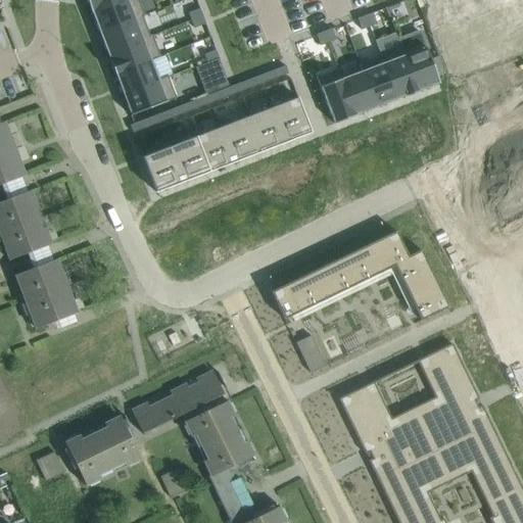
[(85,0),(90,12),(121,0),(85,0)]
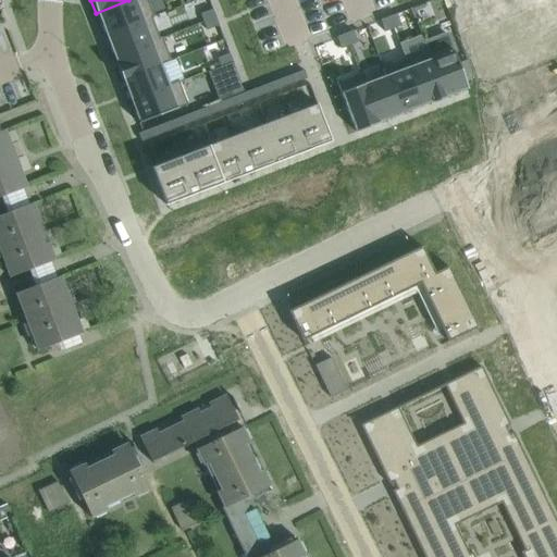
[(128,0),(96,13),(96,14),(97,14),(104,35),(151,17),(151,19),(153,17),(147,0),(128,0)]
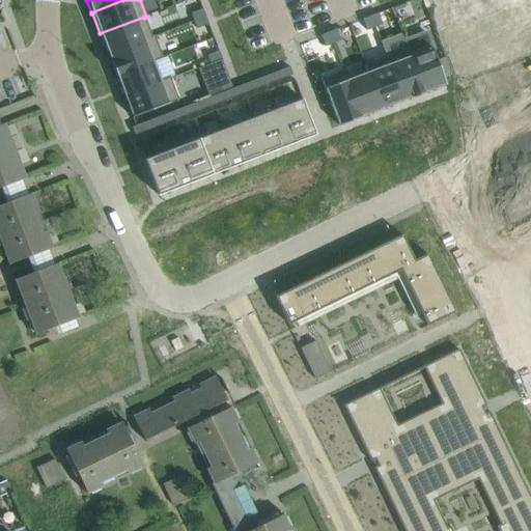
[(202,8),(190,14),(193,21),(205,17),(202,8)]
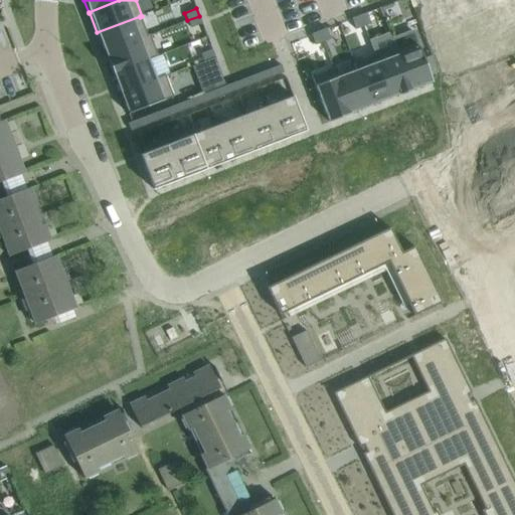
[(366,13),(358,16),(363,27),(370,24),(366,13)]
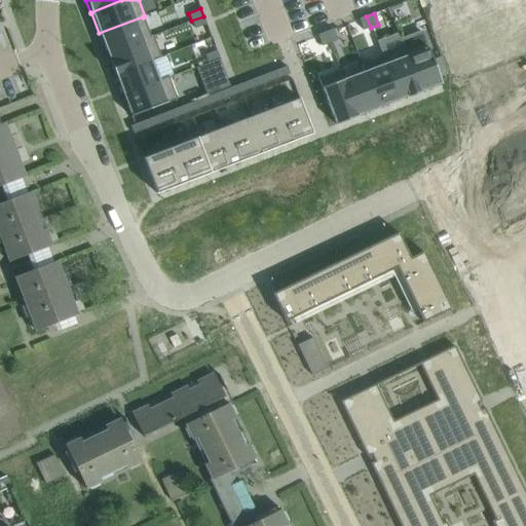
[(143,16),(99,33),(107,53),(150,37),(150,36),(143,17),(143,16)]
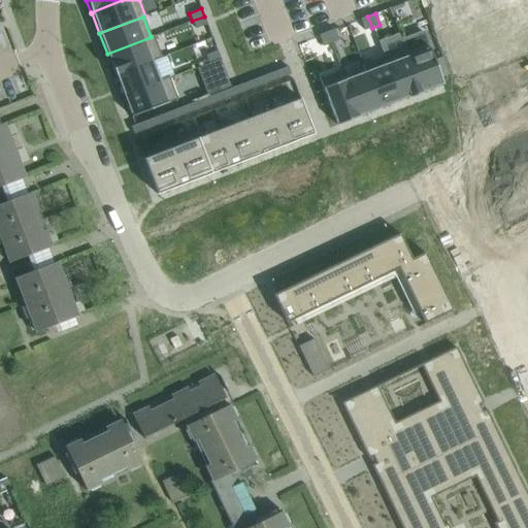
[(204,17),(192,21),(195,29),(206,24),(204,17)]
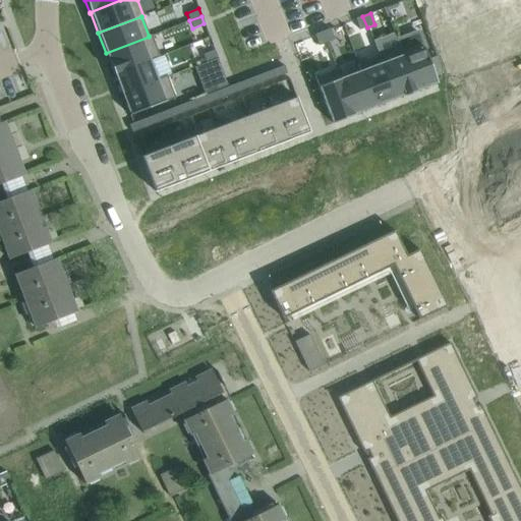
[(362,16),(355,19),(359,31),(367,27),(362,16)]
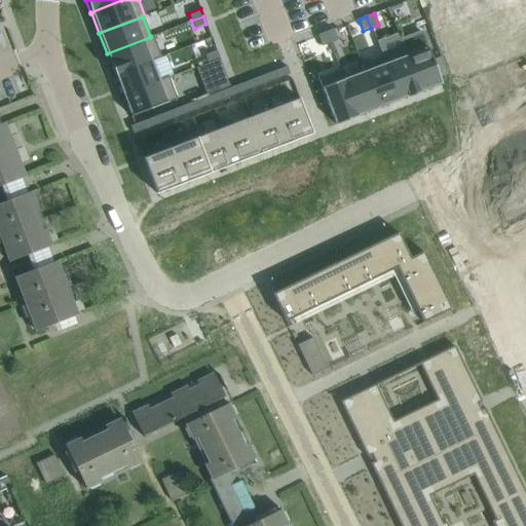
[(485,25),(464,33),(479,70),(499,62),(485,25)]
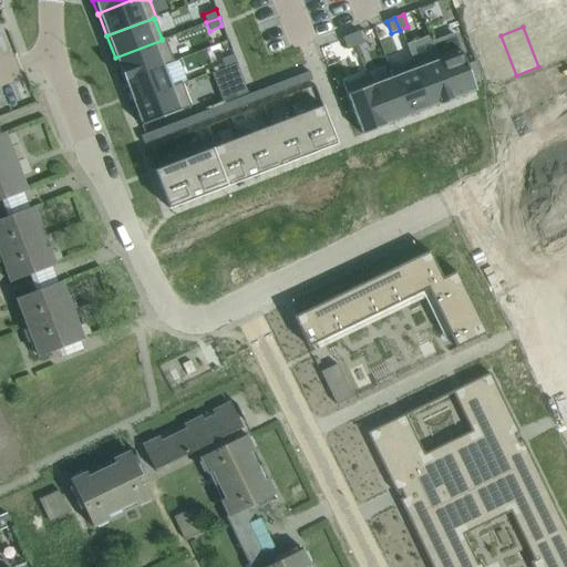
[(359,31),(350,34),(354,47),(363,43),(359,31)]
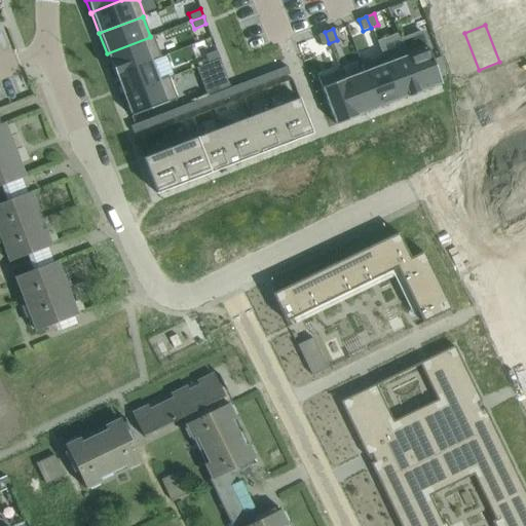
[(325,32),(317,35),(322,46),(329,43),(325,32)]
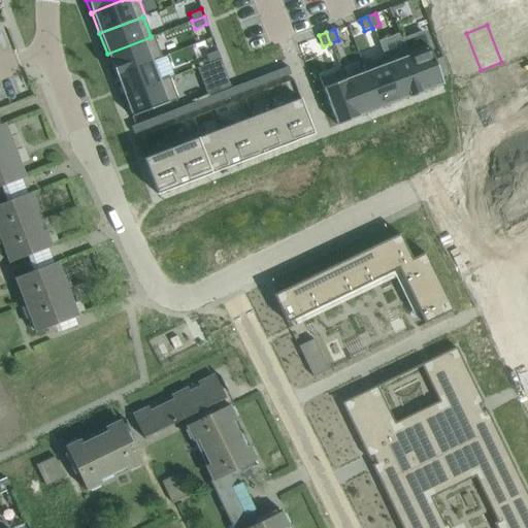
[(466,33),(444,41),(458,78),(481,70),(466,33)]
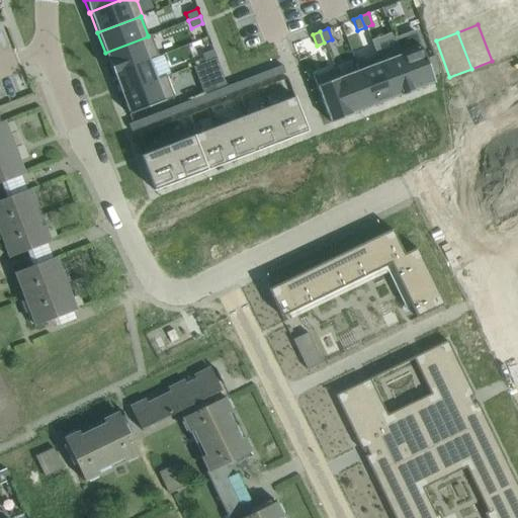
[(148,36),(105,53),(108,62),(112,73),(149,60),(150,61),(159,57),(150,34),(148,35),(148,36)]
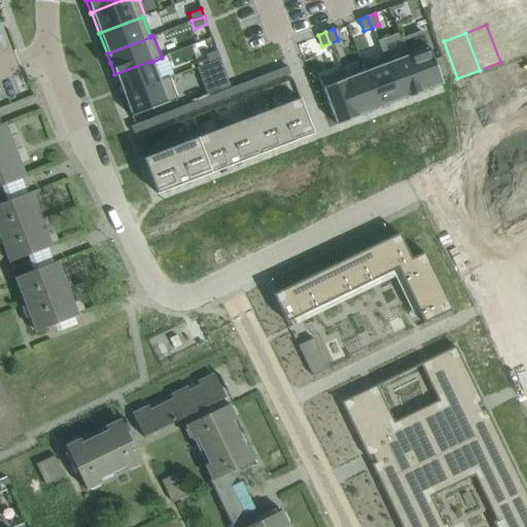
[(407,56),(406,56),(420,93),(421,93),(442,84),(438,76),(432,61),(427,47),(407,56)]
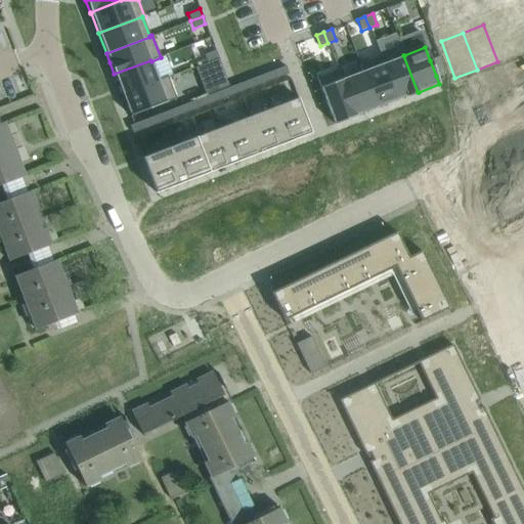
[(402,48),(380,56),(397,100),(405,96),(406,97),(418,92),(403,55),(404,55),(402,48)]
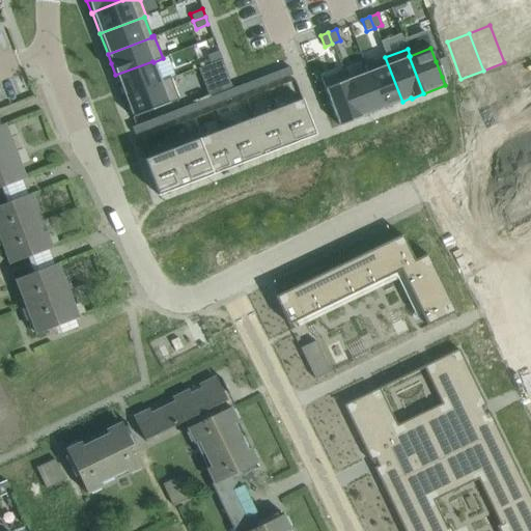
[(218,51),(206,55),(210,63),(221,58),(218,51)]
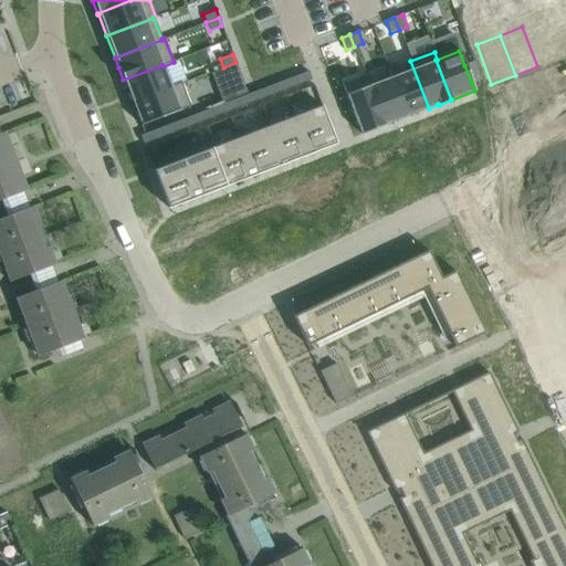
[(410,61),(388,70),(390,77),(391,77),(407,116),(429,108),(410,61)]
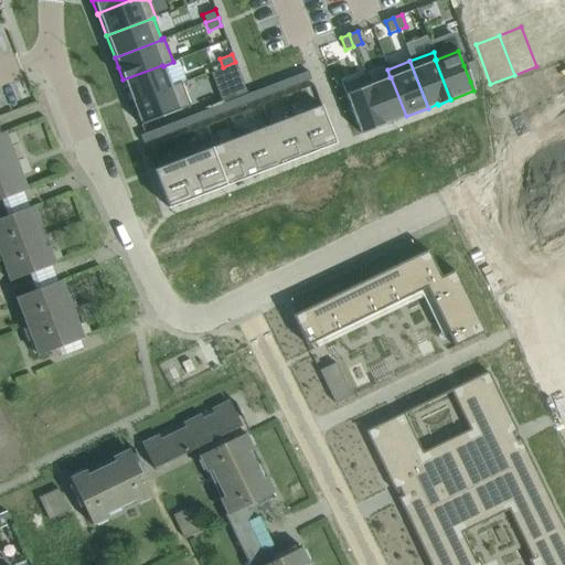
[(471,62),(464,65),(470,82),(478,80),(471,62)]
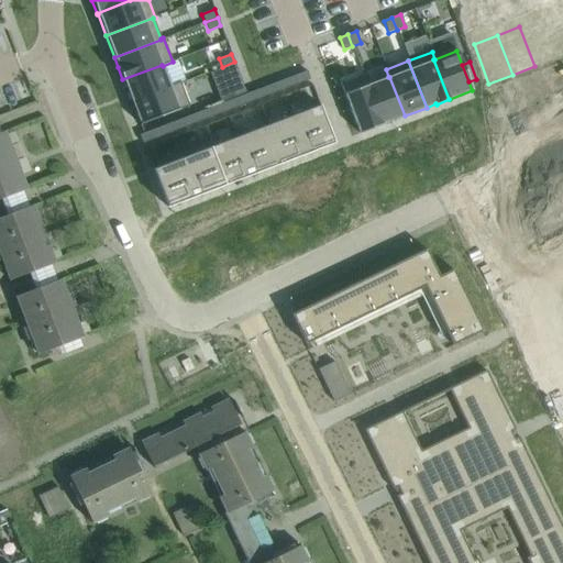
[(162,65),(122,79),(122,80),(123,80),(131,101),(170,87),(169,86),(163,66),(162,65)]
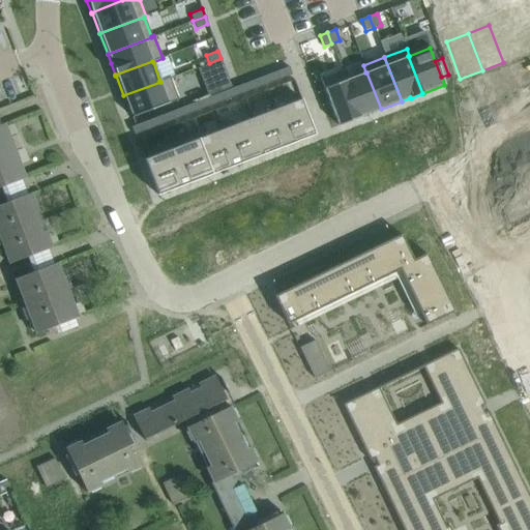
[(288,66),(276,70),(280,79),(291,75),(288,66)]
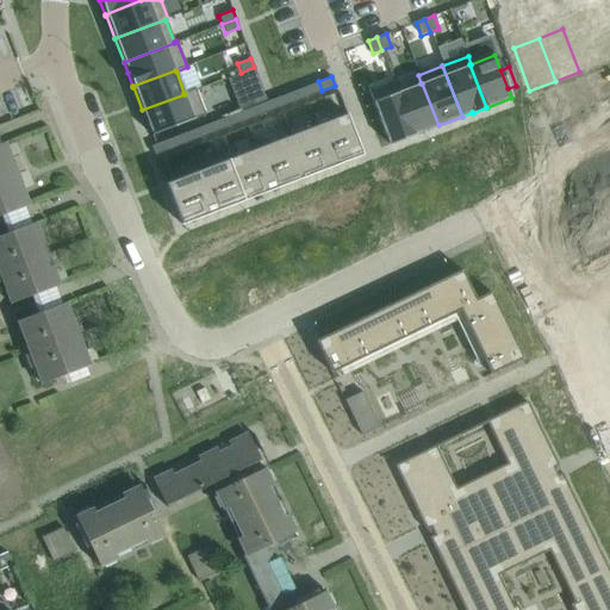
[(318,81),(306,87),(310,95),(322,91),(318,81)]
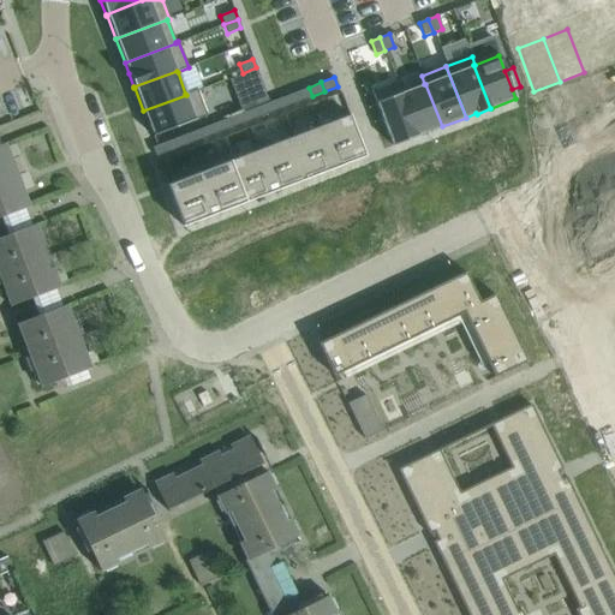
[(398,82),(371,91),(392,145),(418,136),(401,94),(402,93),(398,82)]
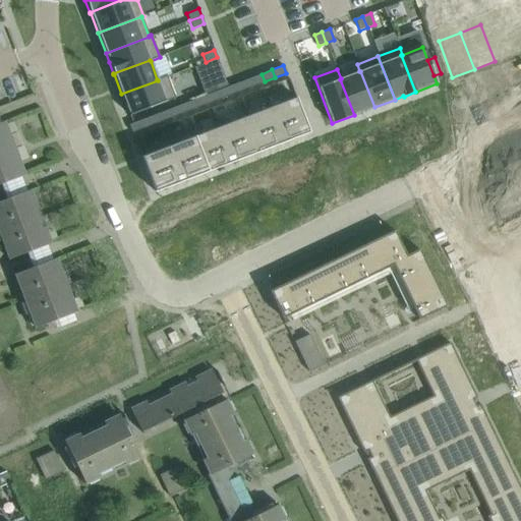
[(341,78),(340,79),(354,115),(374,107),(360,71),(359,71),(341,78)]
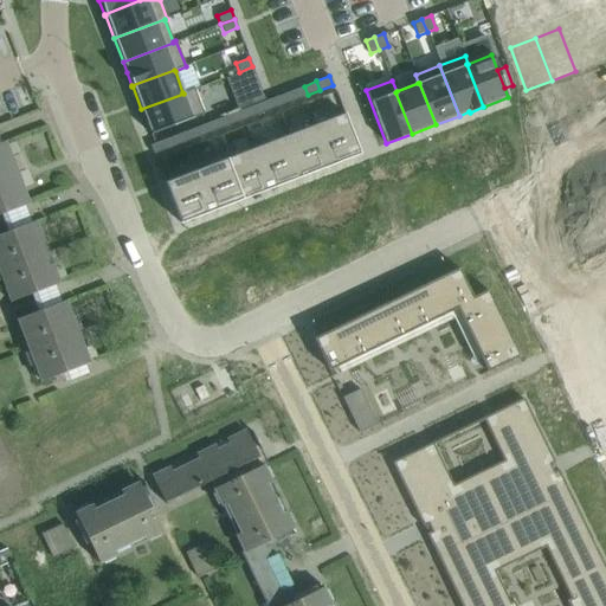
[(304,86),(291,91),(295,100),(308,95),(304,86)]
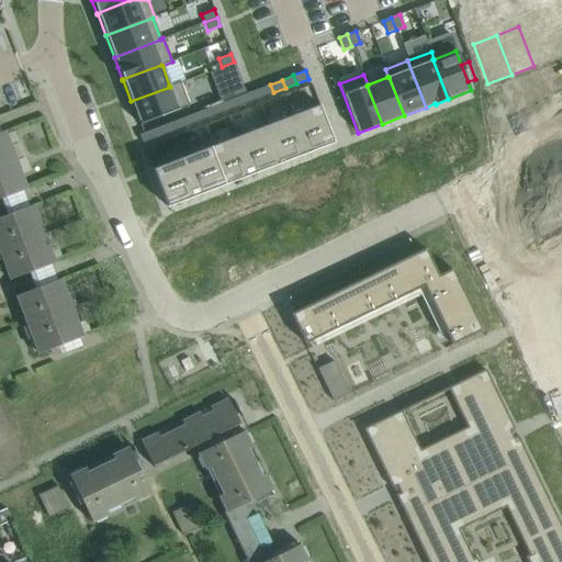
[(170,87),(131,101),(139,124),(189,105),(179,81),(169,86),(170,87)]
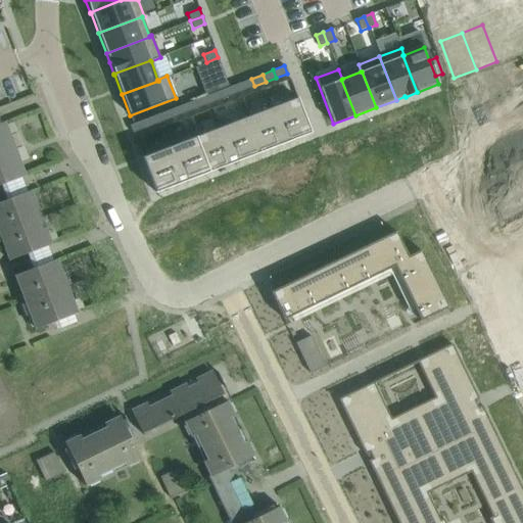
[(251,79),(240,83),(243,91),(254,86),(251,79)]
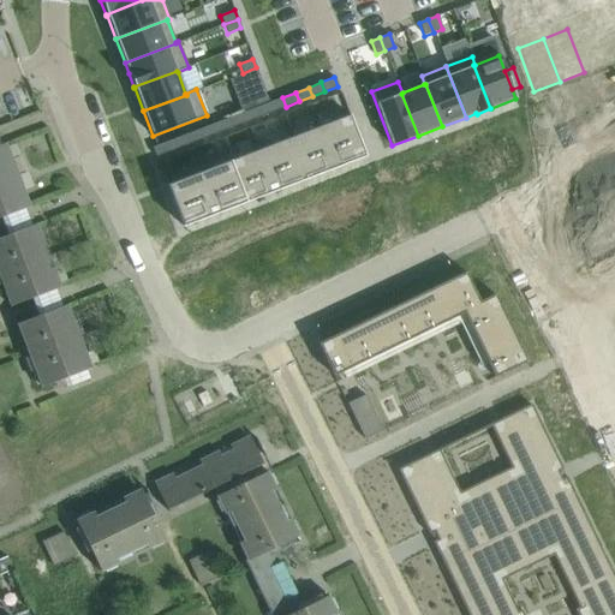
[(282,97),(269,102),(273,112),(286,107),(282,97)]
